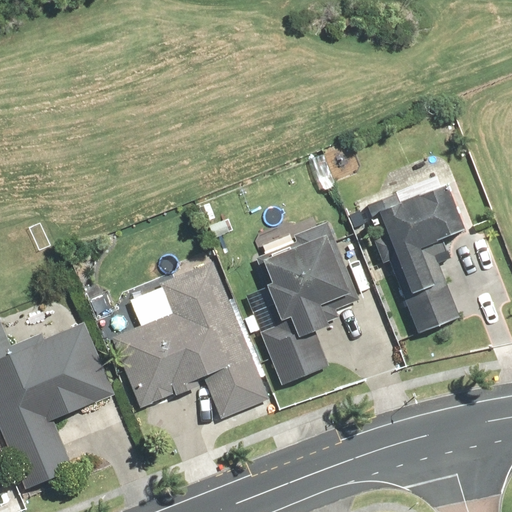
[(363,206),(417,335),(457,318),(433,257),(446,251),(439,237),(460,228),(440,183),(396,202),(392,193),(363,206)]
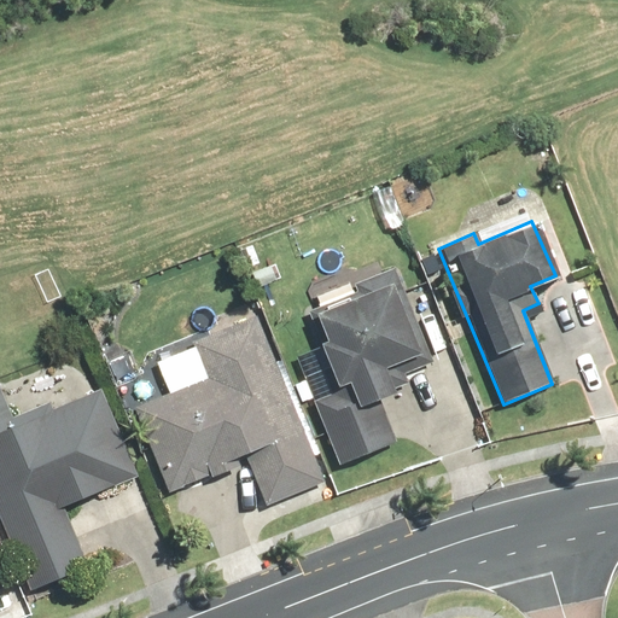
[(435,362),(392,266),(353,284),(355,291),(308,310),(321,342),(313,344),(333,392),(309,402),(337,466),(395,441),(377,400),(391,394),(390,391),(408,384),(403,375),(435,362)]
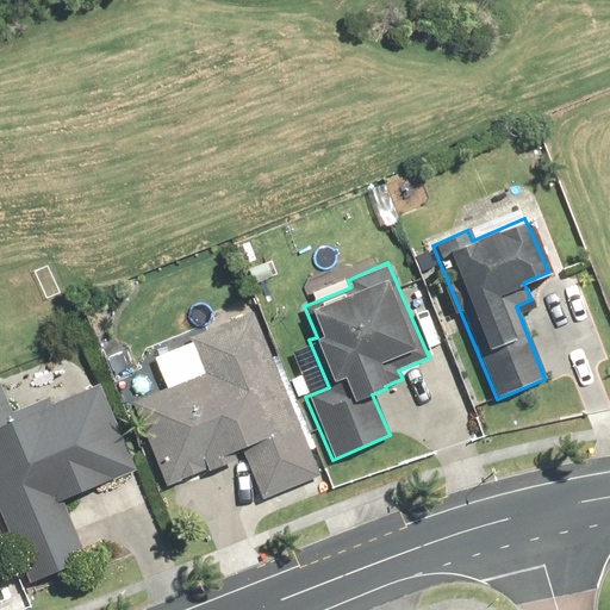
[(259,498),(318,475),(254,311),(188,337),(190,342),(153,356),(166,388),(131,403),(165,487),(236,459),(234,453),(241,450),(259,498)]
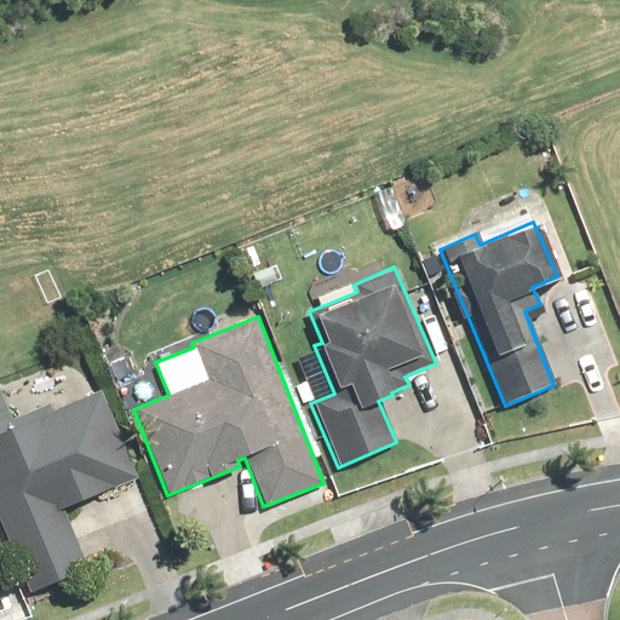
[(0,528),(27,593),(89,569),(64,509),(138,480),(102,391),(51,412),(49,405),(11,419),(0,392),(0,528)]
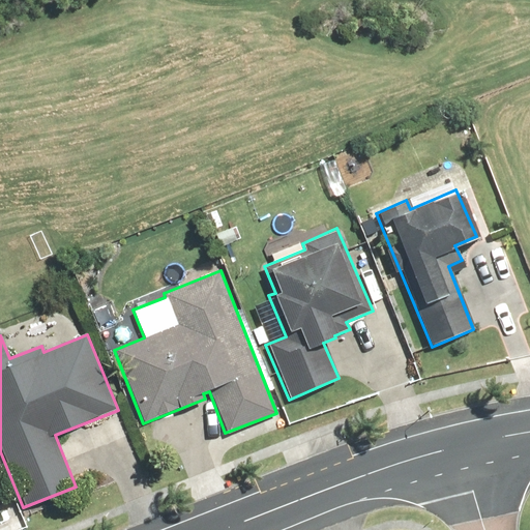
[(0,504),(8,501),(0,479),(0,504)]
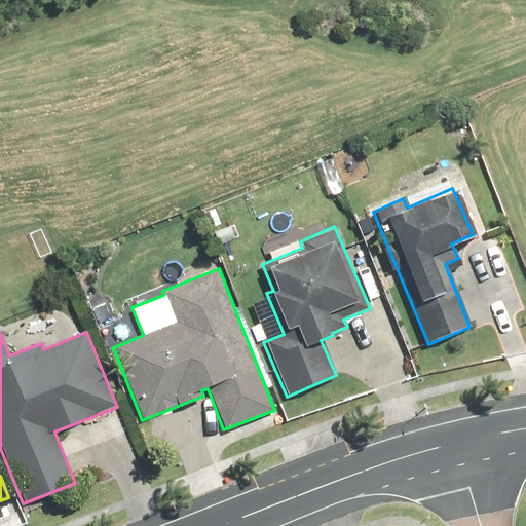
All buildings are outlined.
